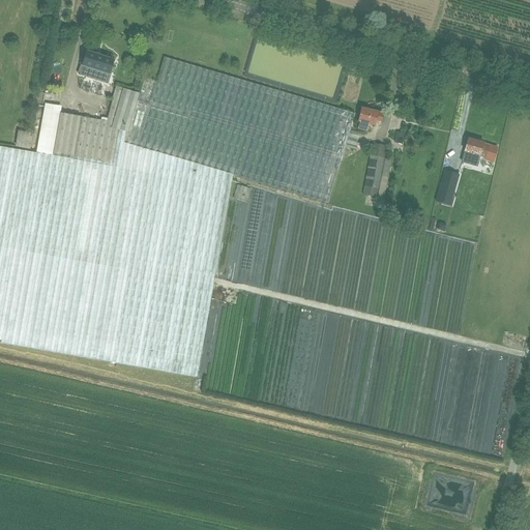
[(82,65),(83,65),(80,75),(88,77),(90,68),(98,70),(96,76),(107,79),(109,74),(109,75),(113,61),(102,58),(104,57),(87,52),(82,65)]
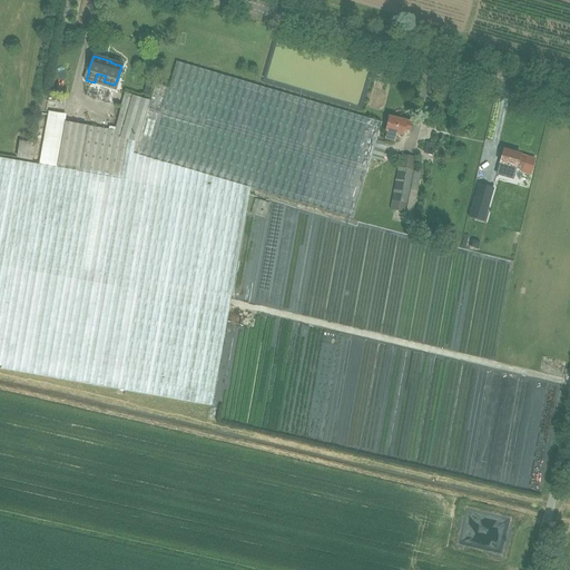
[(155,82),(149,101),(133,96),(125,94),(115,130),(65,123),(57,168),(0,157),(0,365),(1,366),(1,369),(212,405),(251,188),(353,218),(372,155),(383,157),(387,143),(376,140),(382,123),(177,62),(169,87),(155,82)]
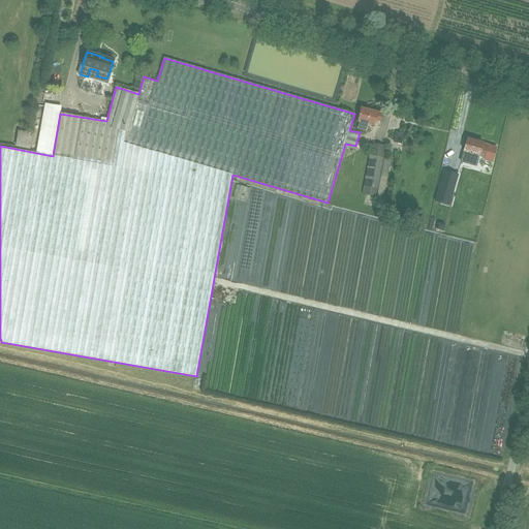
[(365,130),(368,124),(374,125),(375,121),(380,122),(382,114),(376,113),(377,112),(361,109),(358,122),(360,122),(358,128),(365,130)]
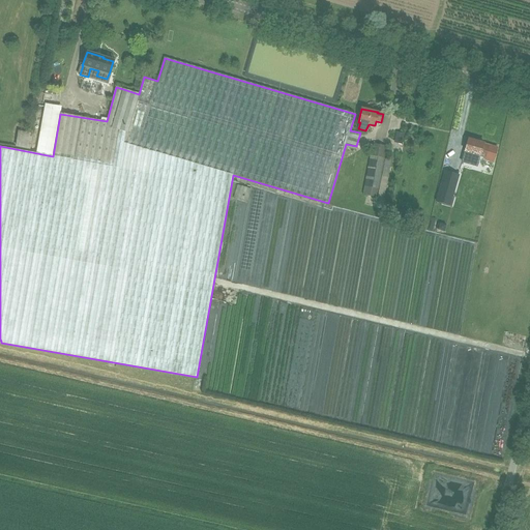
[(15,147),(30,149),(32,134),(18,131),(15,147)]
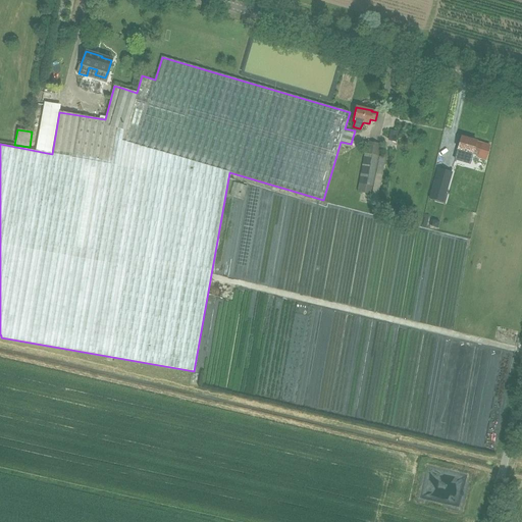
[(396,142),(398,132),(390,129),(388,141),(396,142)]
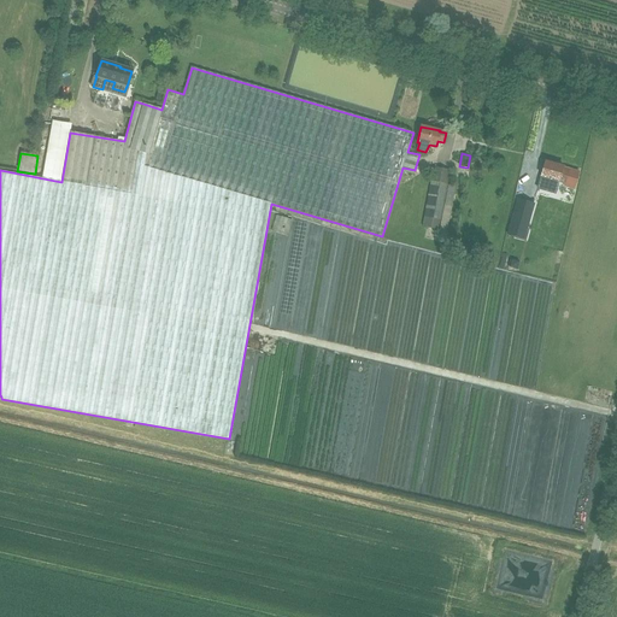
[(563,168),(563,166),(545,162),(541,176),(542,177),(541,183),(556,188),(556,189),(562,191),(563,187),(574,191),(579,172),(563,168)]
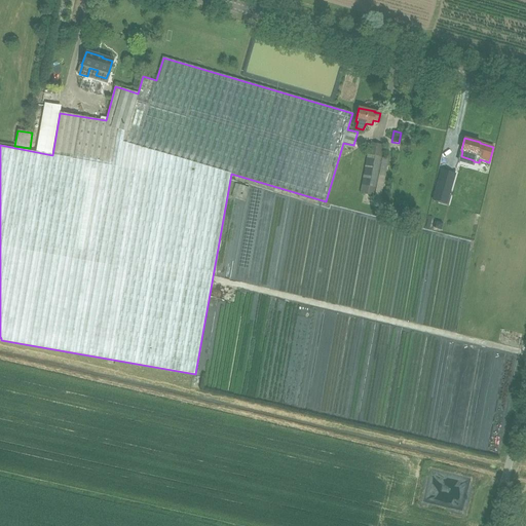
[(369,142),(360,193),(381,196),(387,163),(381,162),(384,145),(369,142)]
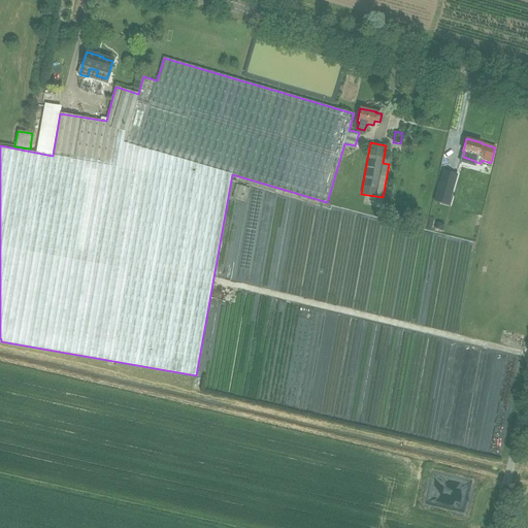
[(450,203),(459,173),(443,169),(434,200),(450,203)]
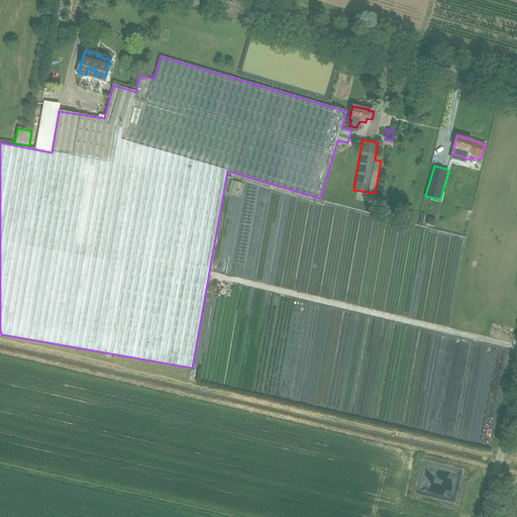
[(238,205),(244,184),(231,180),(225,201),(238,205)]
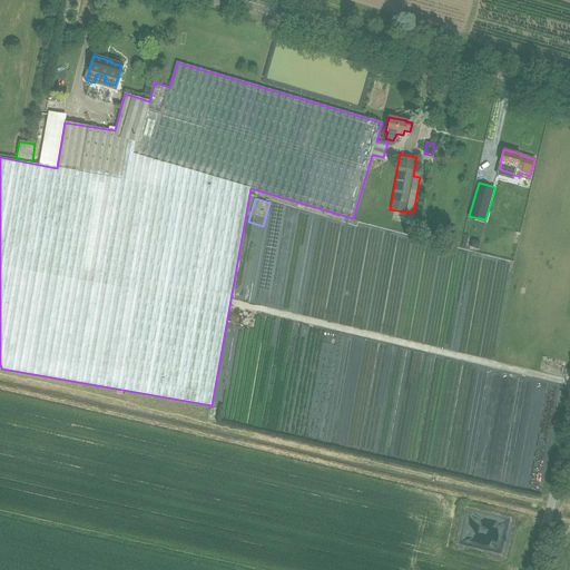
[(479,243),(479,242),(472,239),(470,247),(477,248),(479,248),(480,243),(479,243)]
